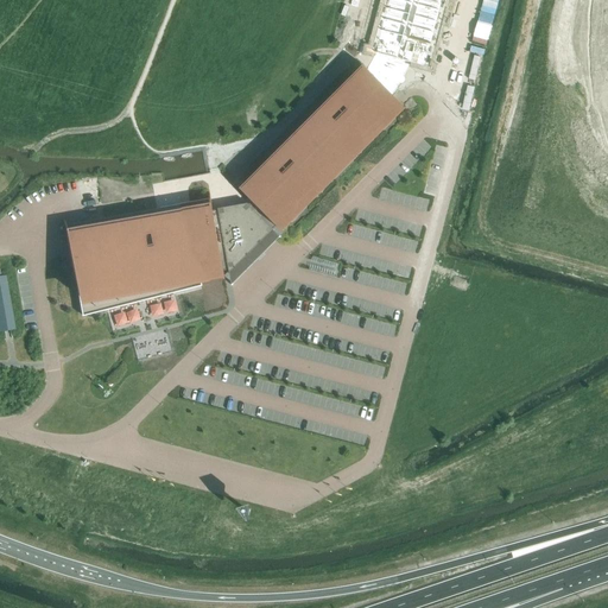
[(401,106),(397,102),(398,101),(417,71),(422,73),(441,0),(388,0),(373,59),(367,70),(360,63),(360,64),(366,70),(245,192),(238,185),(238,187),(253,202),(249,206),(248,204),(219,209),(219,210),(213,211),(210,194),(209,194),(210,201),(65,226),(64,220),(63,220),(70,263),(73,263),(82,311),(82,316),(200,286),(198,283),(197,277),(223,272),(223,271),(229,271),(230,276),(255,249),(274,230),(273,229),(277,226),(278,227),(286,219),(287,221),(401,107),(401,106)]
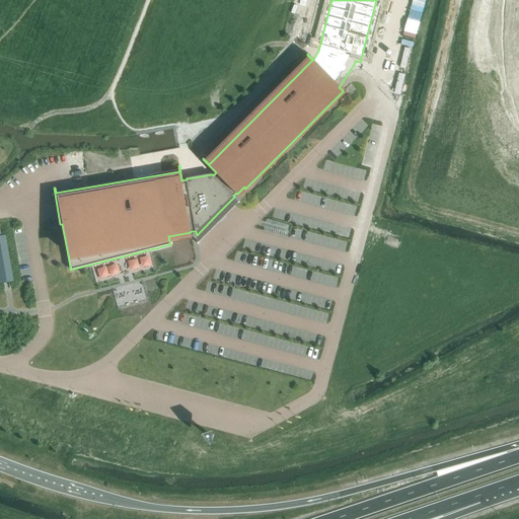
[(511,9),(509,22),(518,23),(518,10),(518,11),(518,10),(511,9)]
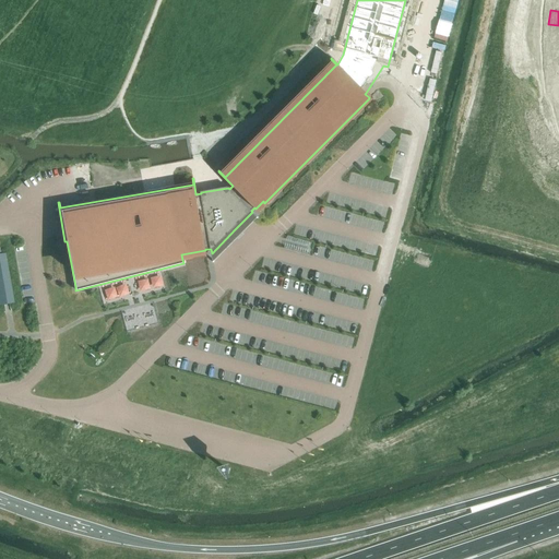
[(336,64),(331,59),(218,170),(225,177),(336,64)]
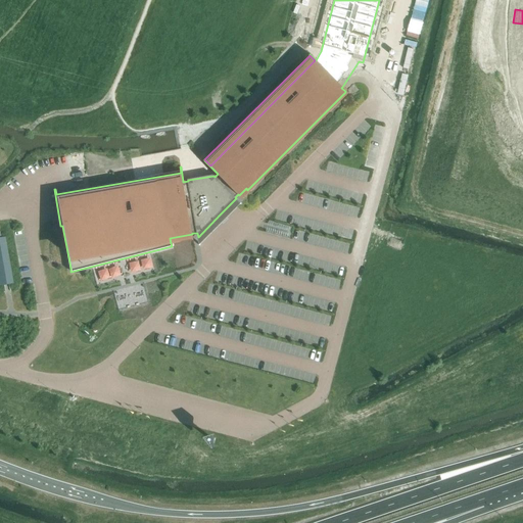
[(350,95),(342,87),(341,88),(345,91),(345,92),(247,190),(246,188),(239,195),(245,201),(350,95)]
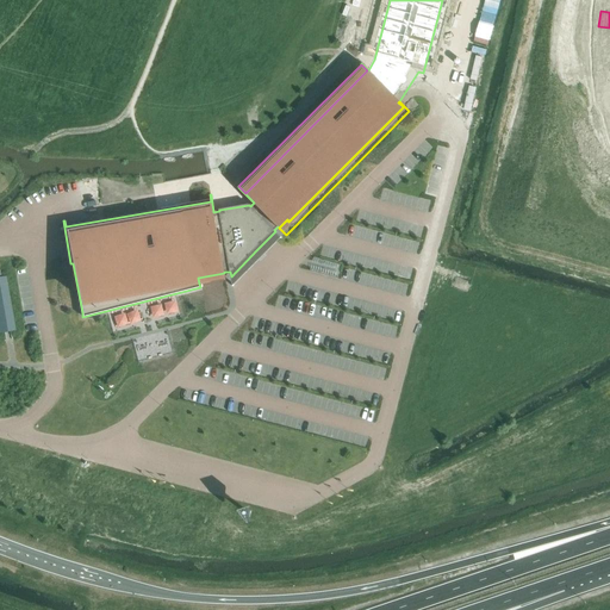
[(225,159),(238,173),(246,166),(231,153),(225,159)]
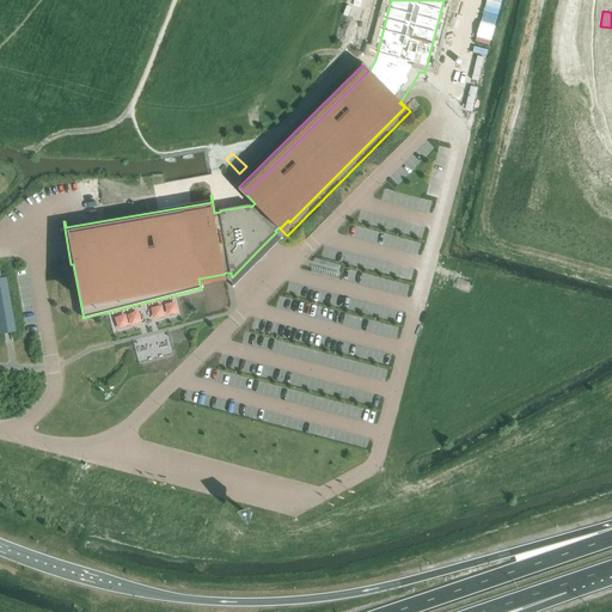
[(210,195),(65,221),(66,227),(212,202),(210,195)]
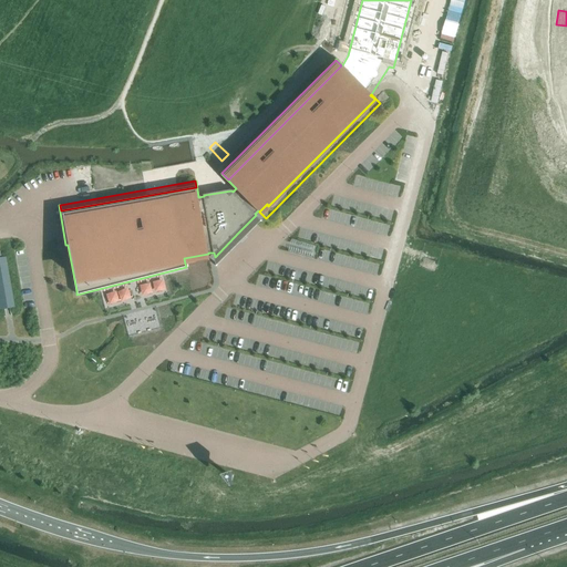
[(238,233),(215,257),(216,267),(261,222),(256,215),(238,233)]
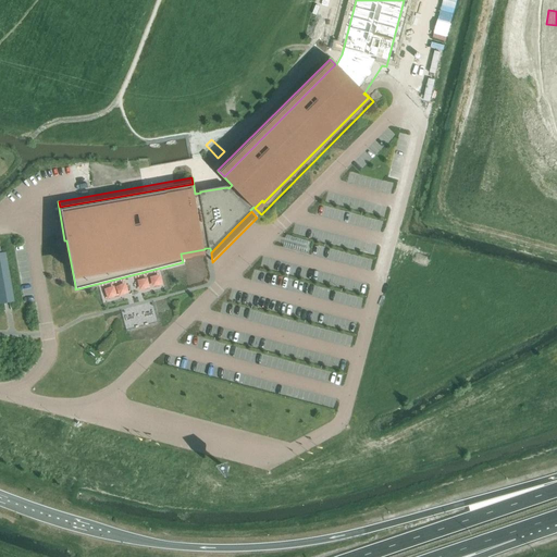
[(286,235),(285,238),(311,246),(312,242),(286,235)]
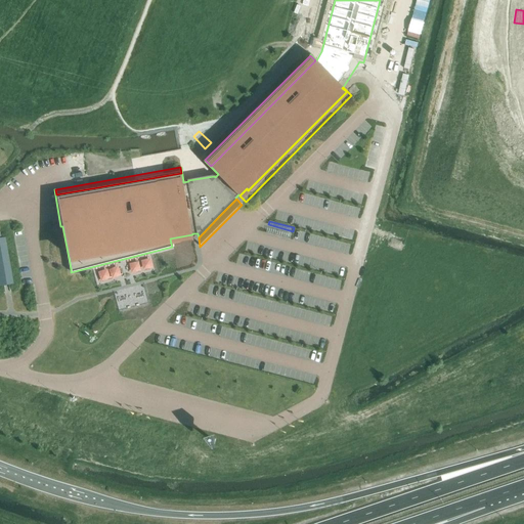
[(69,269),(71,268),(62,226),(60,226),(69,269)]
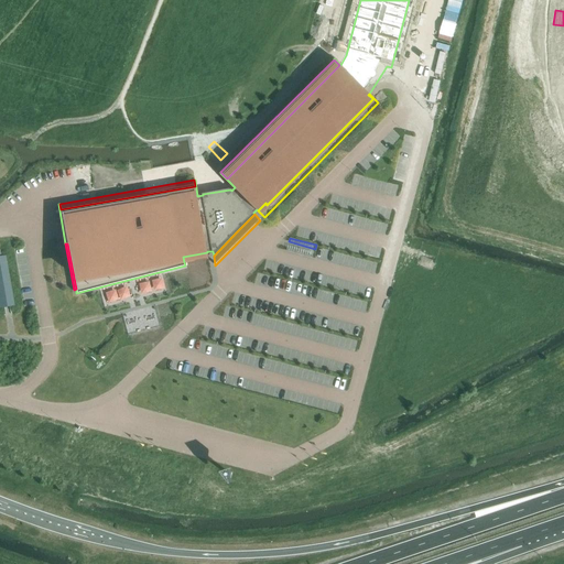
[(288,247),(286,251),(313,259),(314,255),(288,247)]
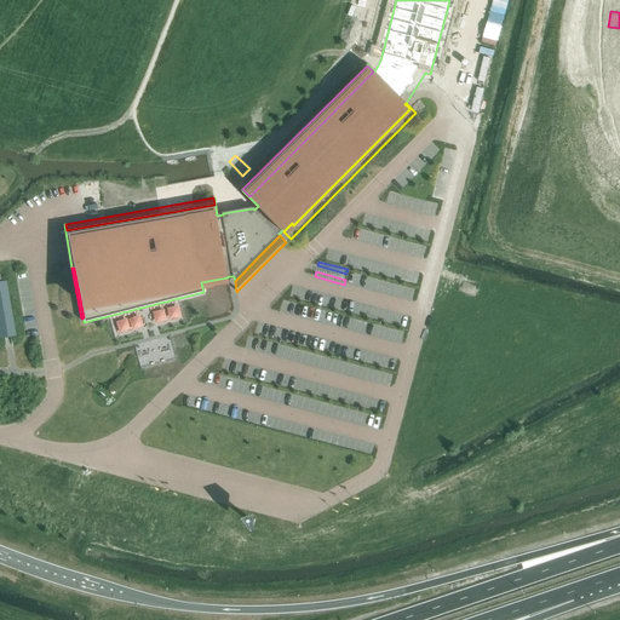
[(202,288),(229,282),(228,277),(201,282),(202,288)]
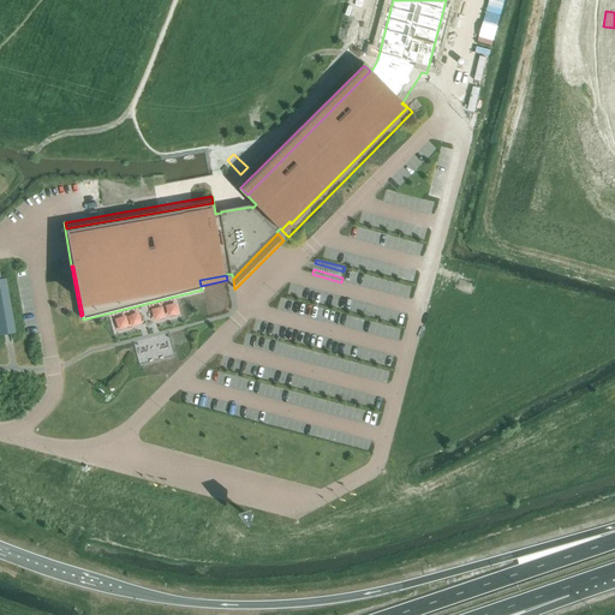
[(5,280),(0,280),(0,335),(0,336),(15,334),(5,280)]
